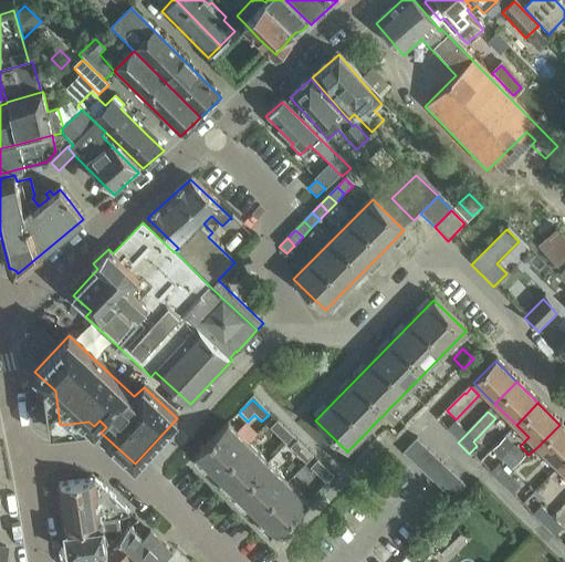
[(270,430),(285,446),(293,439),(276,423),(270,430)]
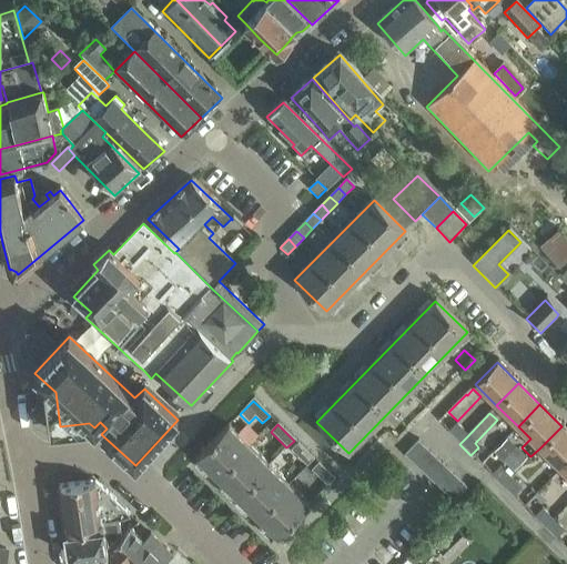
[(448,433),(459,444),(467,436),(456,425),(448,433)]
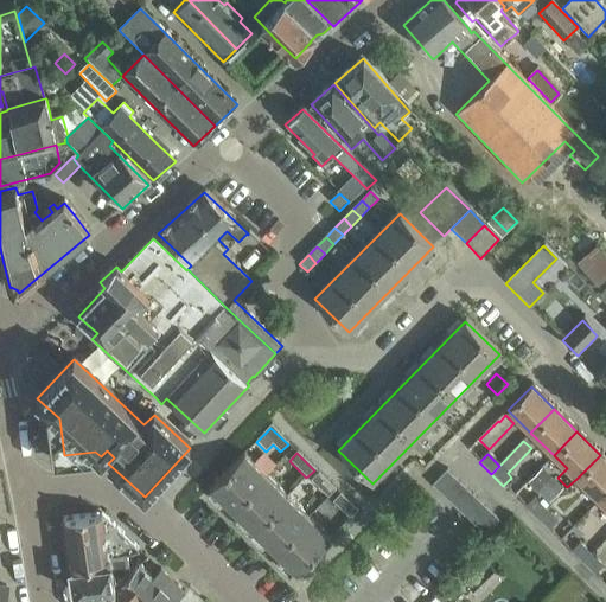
[(576,479),(600,501),(605,494),(605,460),(600,455),(576,479)]
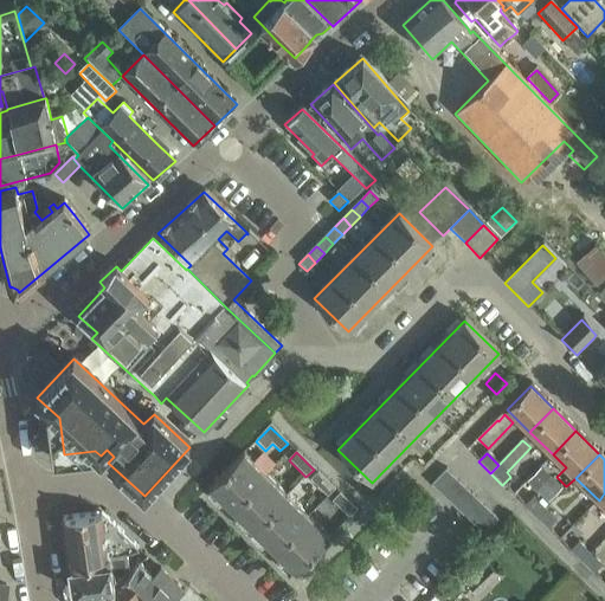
[(210,489),(296,573),(329,540),(243,456),(210,489)]
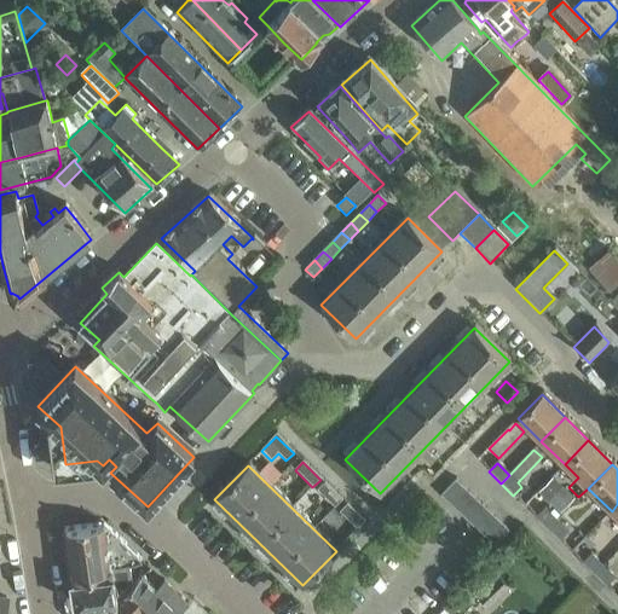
[(455,481),(448,490),(456,498),(465,490),(455,481)]
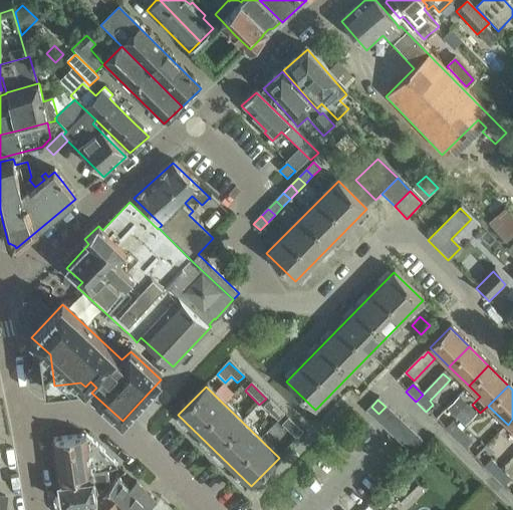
[(263,408),(277,423),(284,416),(269,402),(263,408)]
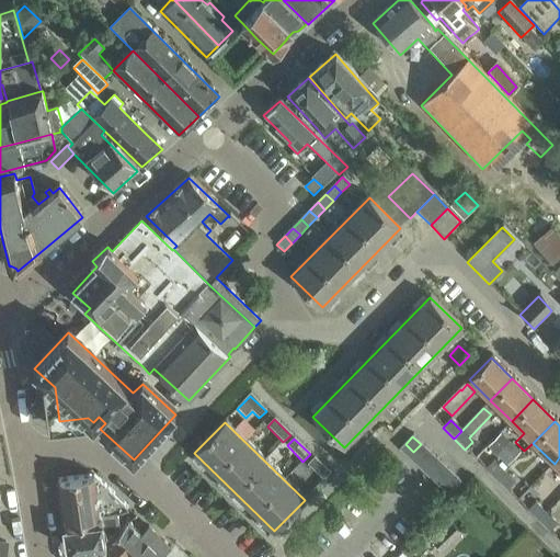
[(495,456),(506,467),(521,454),(510,442),(495,456)]
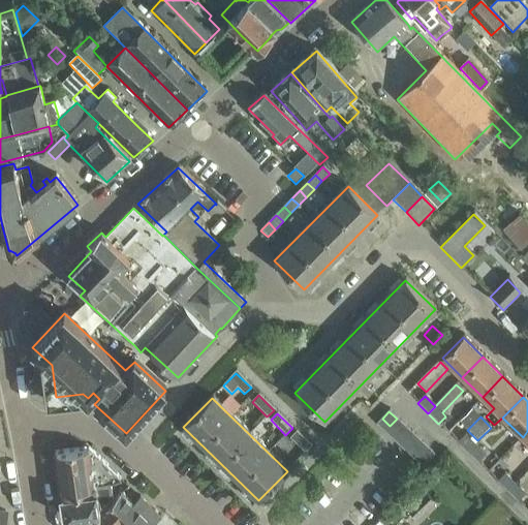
[(382,419),(376,425),(383,432),(390,426),(382,419)]
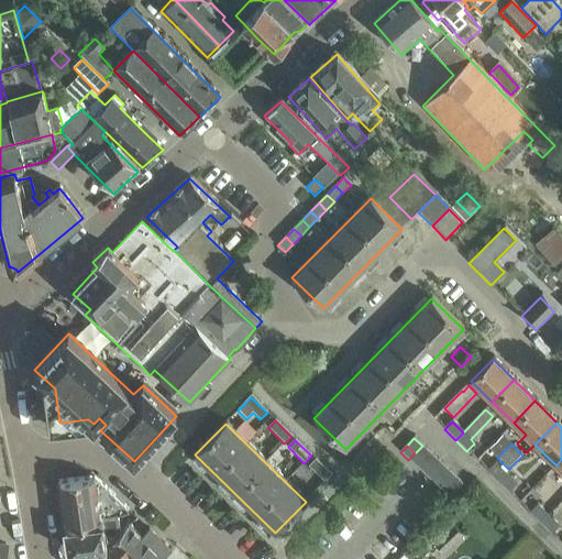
[(422,446),(415,453),(423,461),(430,453),(422,446)]
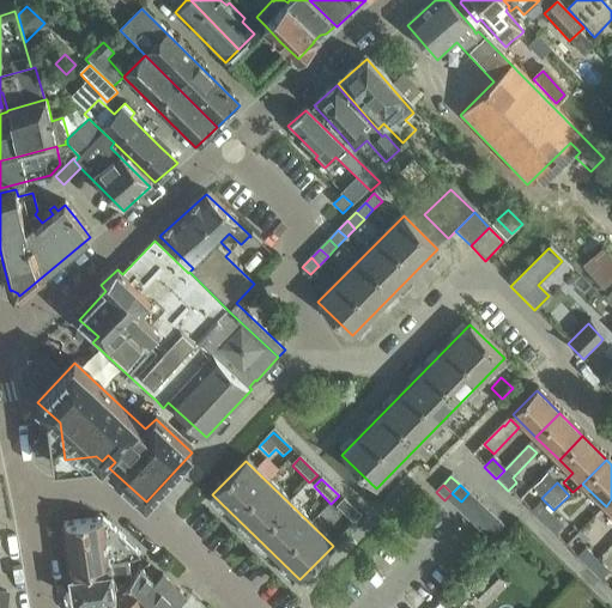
[(452,493),(444,500),(454,509),(461,502),(452,493)]
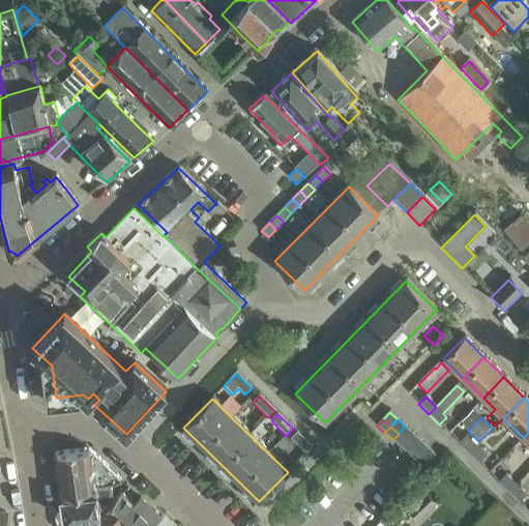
[(405,427),(399,434),(406,440),(412,434),(405,427)]
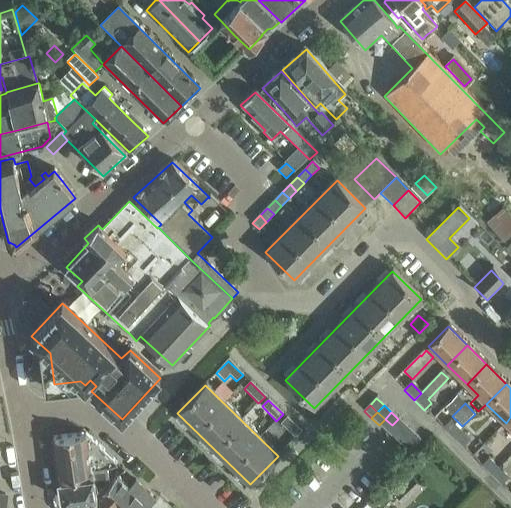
[(280,424),(295,439),(301,432),(286,418),(280,424)]
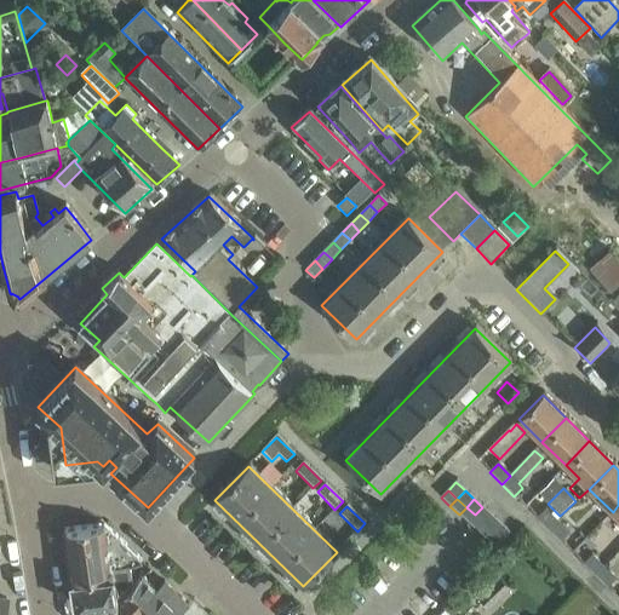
[(466,507),(459,515),(468,523),(475,515),(466,507)]
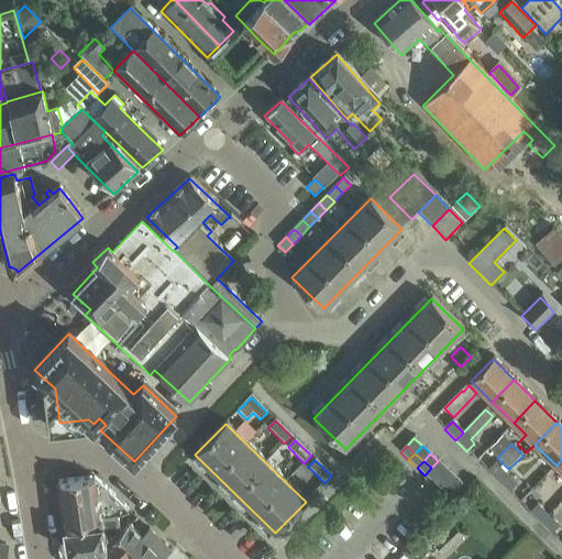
[(438,461),(431,468),(439,475),(445,469),(438,461)]
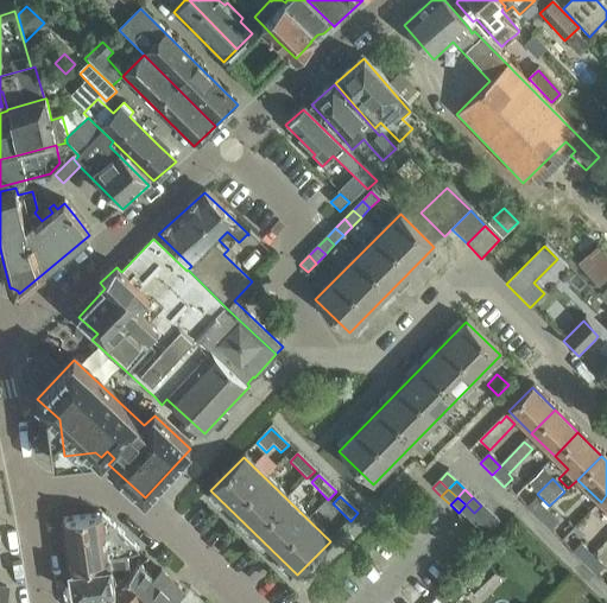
[(535,500),(526,509),(538,521),(547,512),(535,500)]
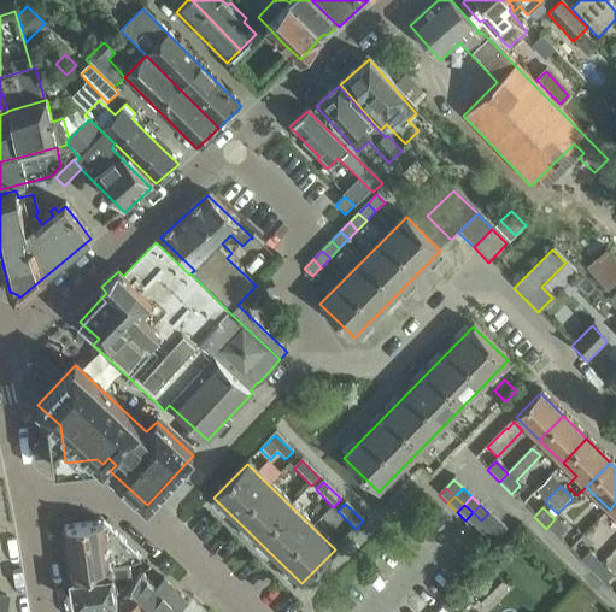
[(473,512),(465,521),(474,528),(481,521),(473,512)]
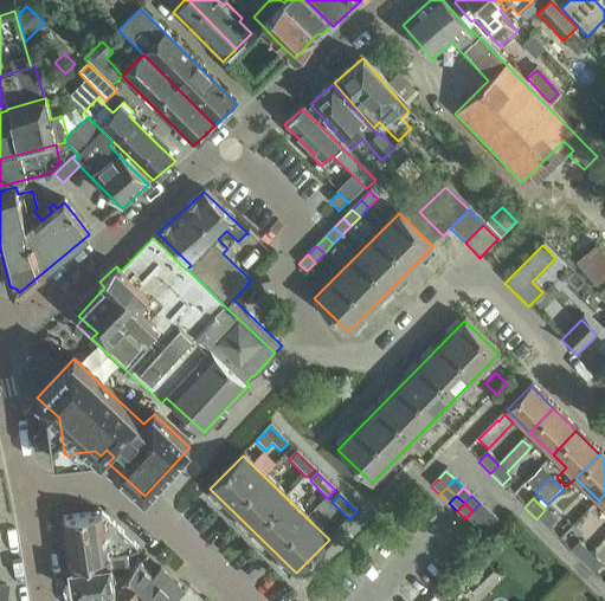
[(480,504),(472,511),(482,519),(489,512),(480,504)]
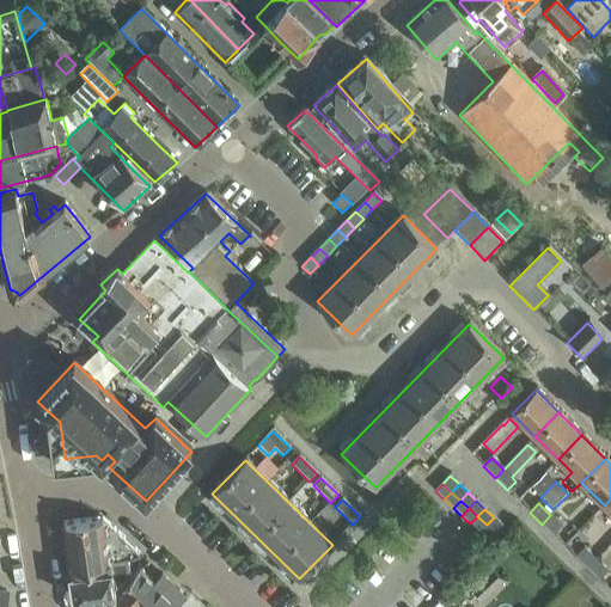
[(550,515),(542,525),(554,535),(562,527),(550,515)]
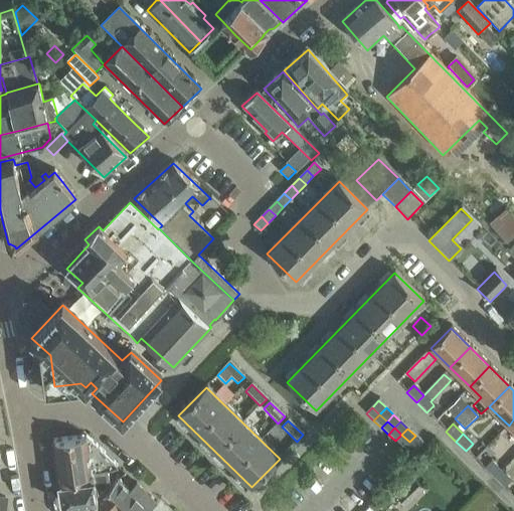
[(401,435),(395,441),(403,448),(409,442),(401,435)]
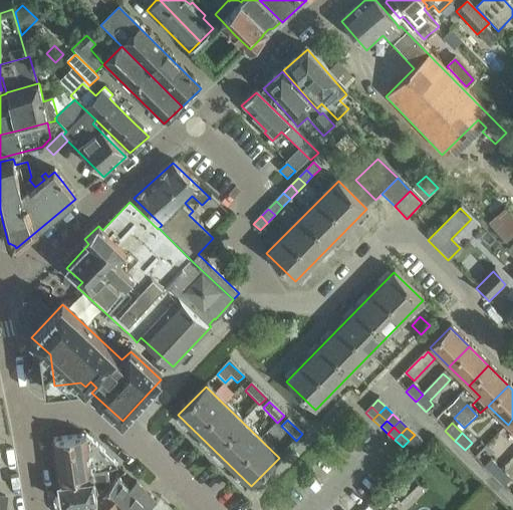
[(415,435),(409,441),(416,448),(422,442),(415,435)]
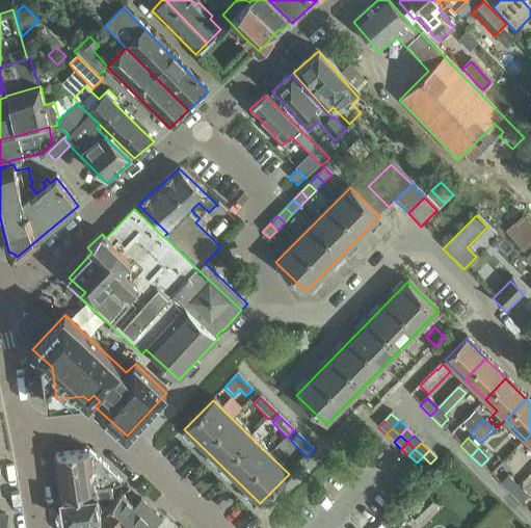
[(88,451),(54,457),(54,459),(55,459),(58,479),(61,501),(83,497),(82,495),(83,495),(86,494),(95,491),(111,486),(122,483),(117,479),(109,471),(88,451)]
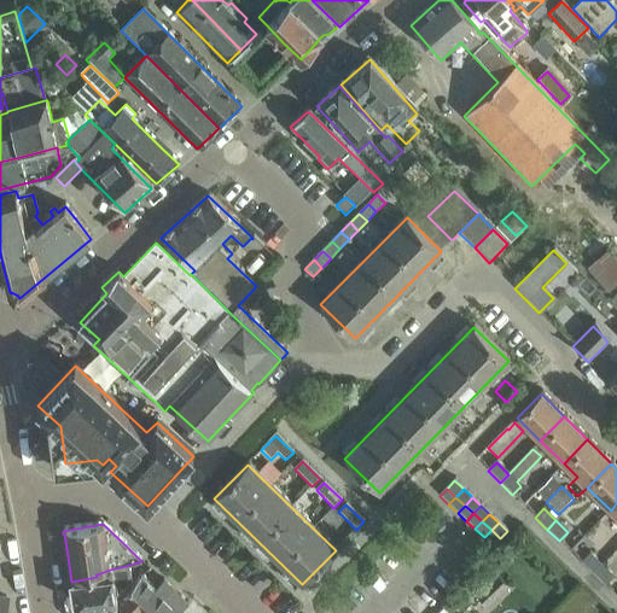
[(492,530),(484,537),(493,546),(500,538),(492,530)]
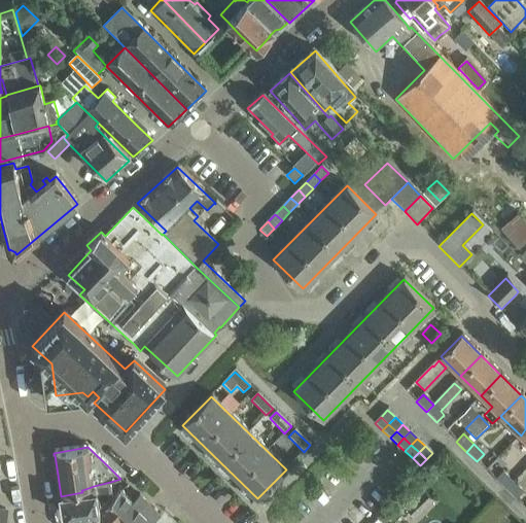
[(503,473),(495,481),(505,491),(514,483),(503,473)]
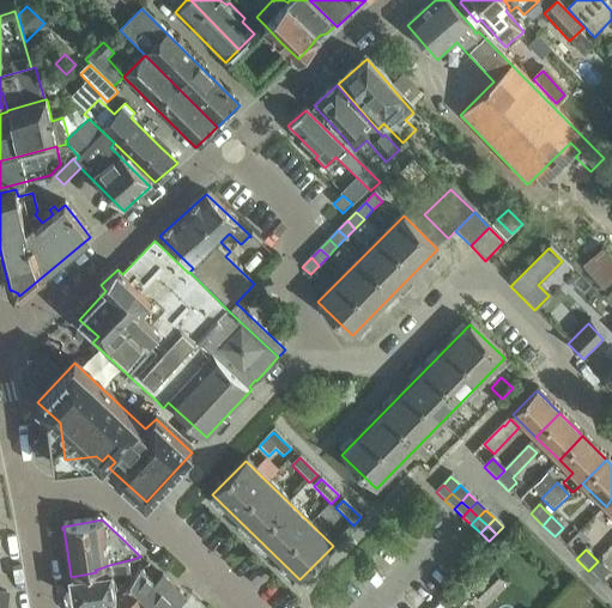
[(108,597),(111,600),(120,591),(121,593),(131,581),(128,560),(109,565),(100,569),(96,570),(95,570),(96,572),(71,577),(74,602),(108,597)]
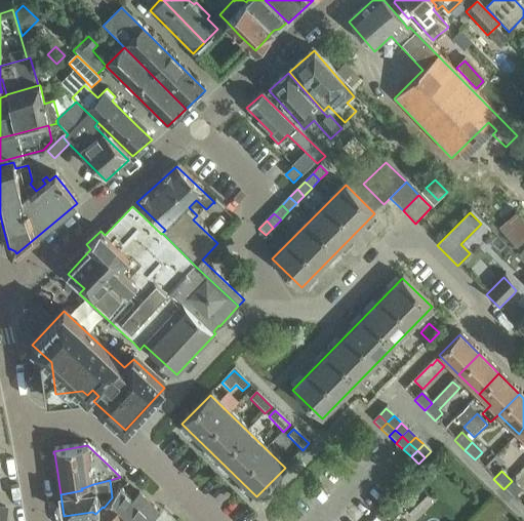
[(512,481),(504,489),(514,498),(521,491),(512,481)]
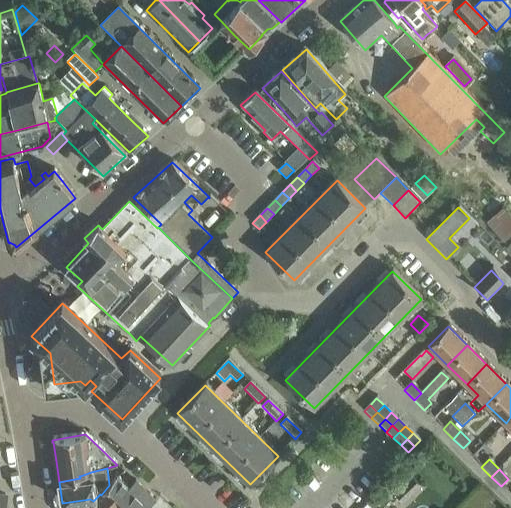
[(149,507),(155,502),(135,482),(128,489),(116,477),(109,485),(101,495),(100,494),(93,501),(87,507),(149,507)]
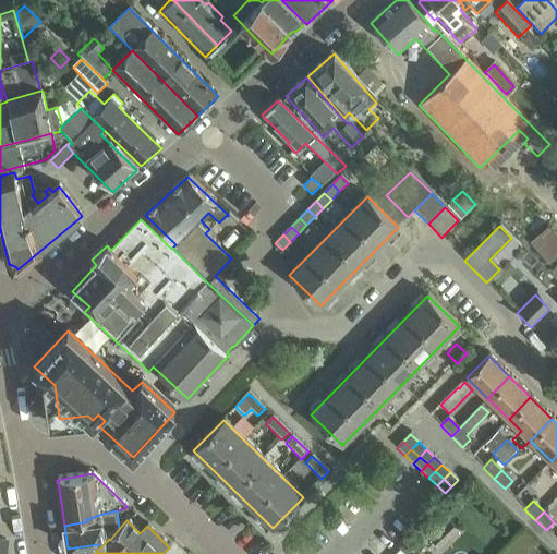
[(439,527),(428,538),(440,550),(451,539),(439,527)]
